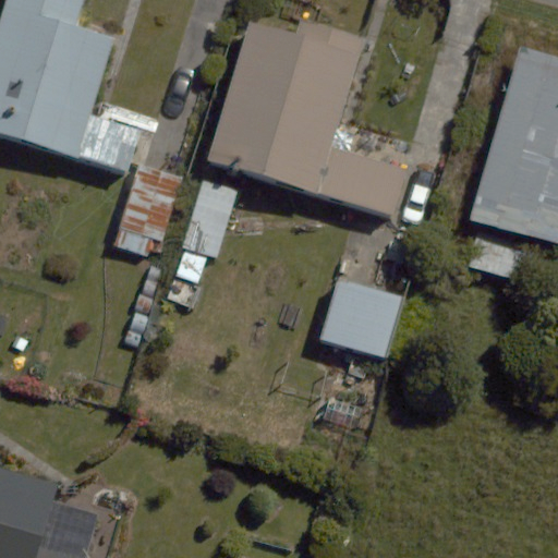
[(83,0),(5,0),(0,19),(0,135),(128,174),(141,130),(92,114),(116,38),(75,26),(83,0)]
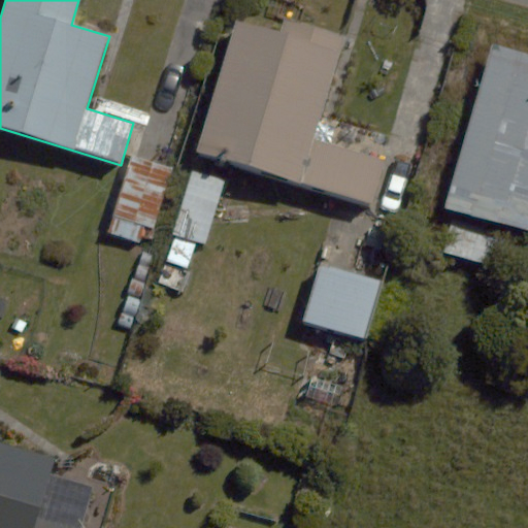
[(234,20),(194,152),(371,205),(384,163),(314,141),(345,38),(285,20),(281,34),(234,20)]
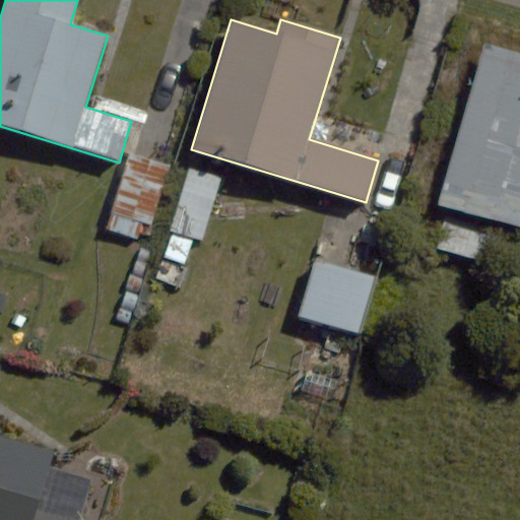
[(519,52),(484,43),(438,203),(519,225),(519,52)]
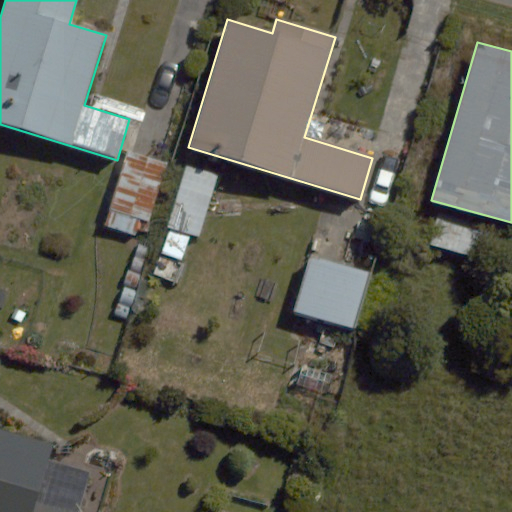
[(166,163),(127,152),(110,210),(149,221),(166,163)]
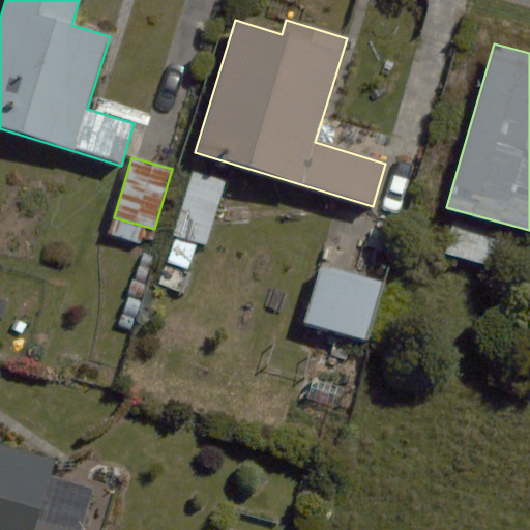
[(227,181),(193,172),(174,235),(208,245),(227,181)]
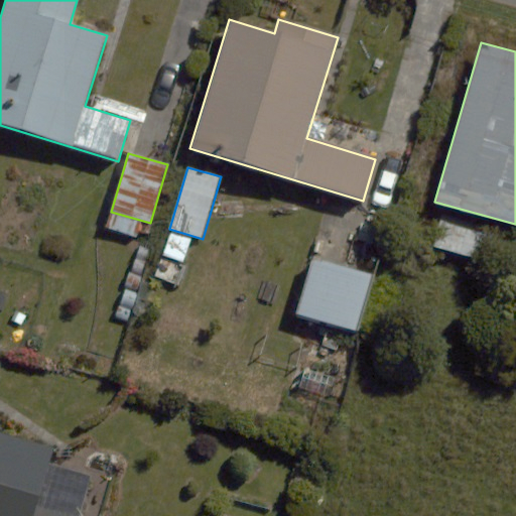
[(372,274),(311,258),(296,313),(357,330),(372,274)]
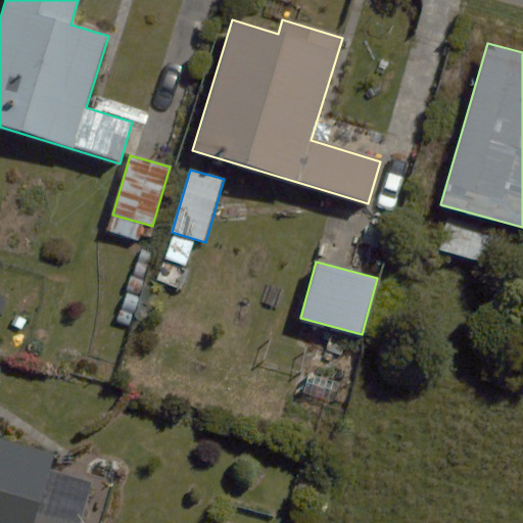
[(55,450),(0,435),(0,522),(80,522),(91,482),(49,472),(55,450)]
